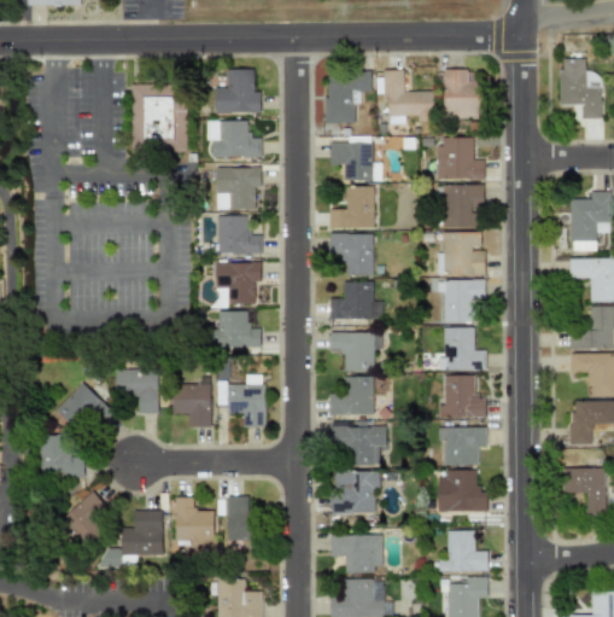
[(586,59),(565,59),(565,70),(560,70),(561,106),(583,105),(583,120),(602,120),(601,73),(586,73),(586,59)]
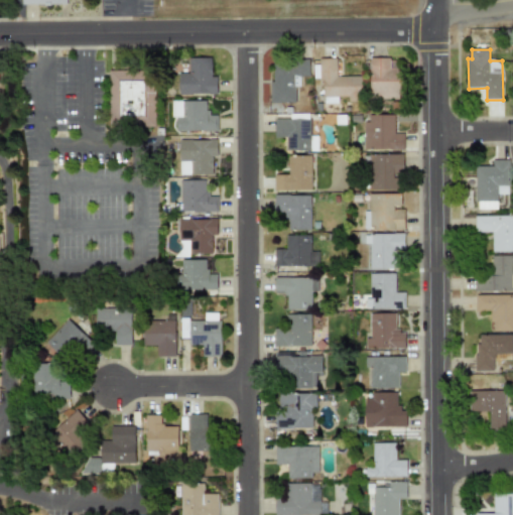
[(219,78),(214,78),(214,59),(190,58),(189,74),(180,74),(180,95),(218,96),(219,78)]
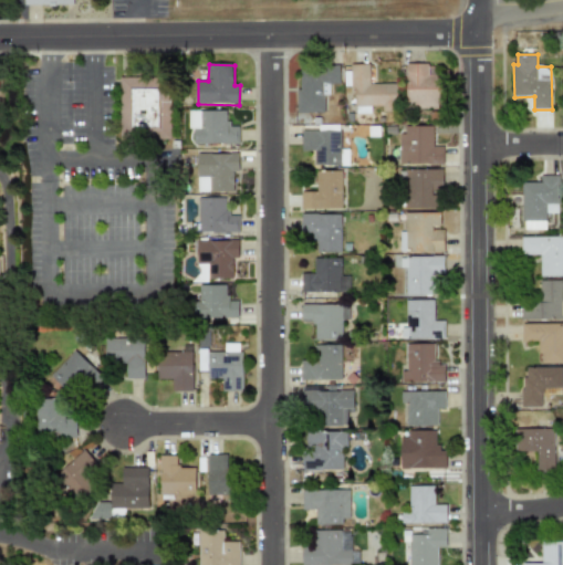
[(372,65),(354,65),(354,106),(385,107),(385,113),(398,113),(398,85),(371,84),(372,65)]
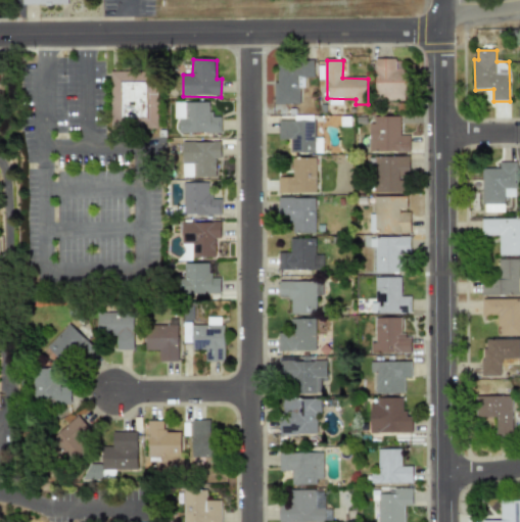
[(377,60),(376,100),(408,101),(409,72),(403,72),(403,60),(377,60)]
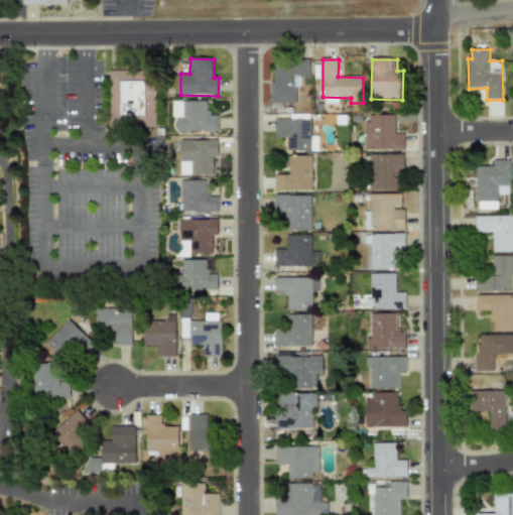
[(297,104),(297,88),(302,88),(302,78),(311,78),(311,61),(273,61),(273,104),(297,104)]
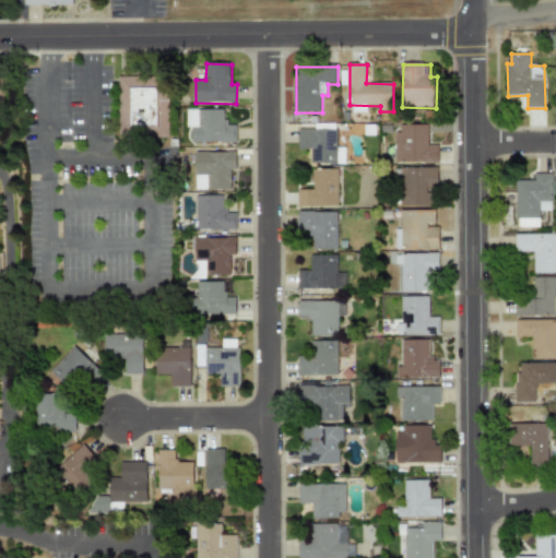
[(169,135),(169,76),(120,76),(120,137),(169,135)]
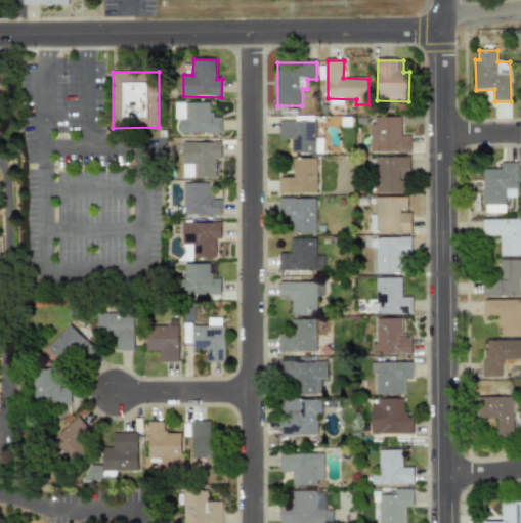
[(176,103),(176,121),(180,121),(180,134),(222,133),(222,118),(212,118),(212,103),(176,103)]
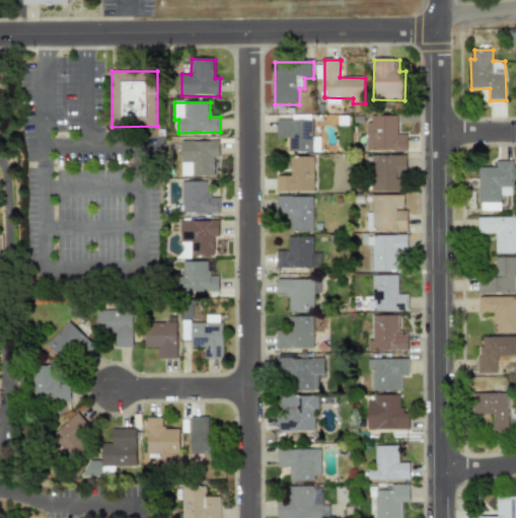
[(398,117),(369,116),(368,151),(408,151),(408,135),(398,135),(398,117)]
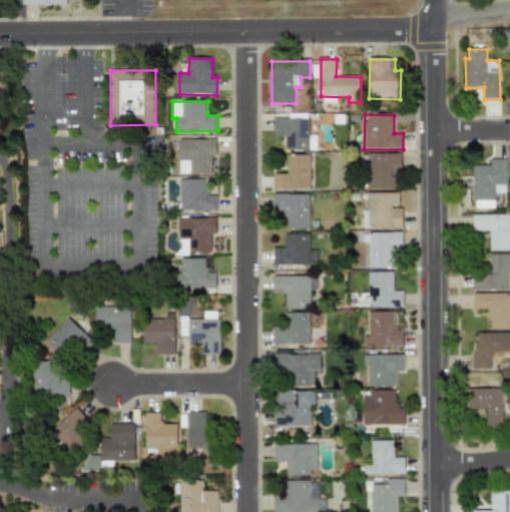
[(275,137),(287,137),(286,150),(317,151),(318,135),(310,135),(311,119),(275,119),(275,137)]
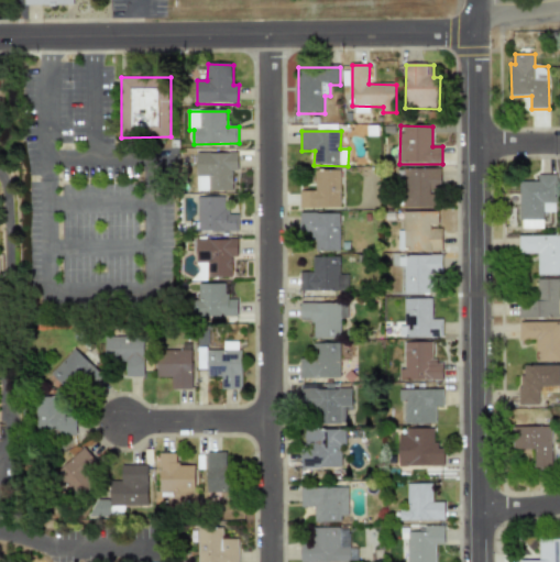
[(239,173),(239,154),(197,153),(197,191),(233,193),(233,173),(239,173)]
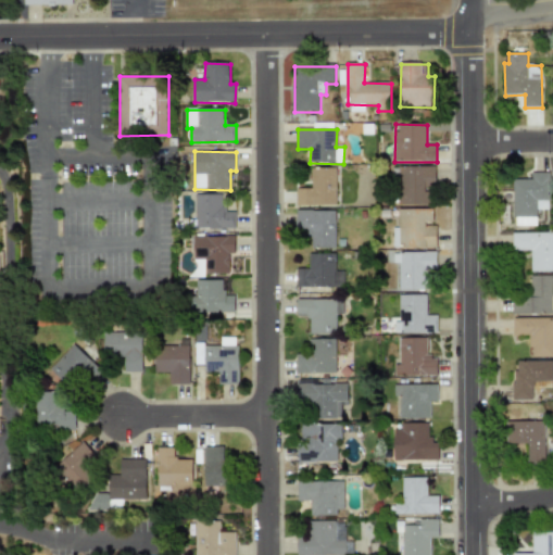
[(397,206),(432,205),(432,188),(437,188),(437,166),(396,168),(397,206)]
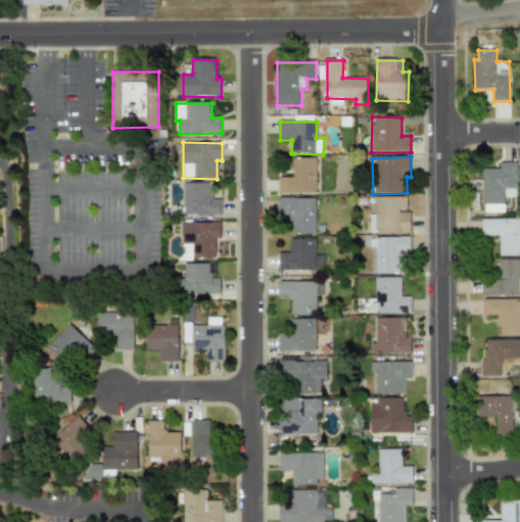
[(317,158),(293,159),(294,178),(280,178),(280,194),(318,193),(317,158)]
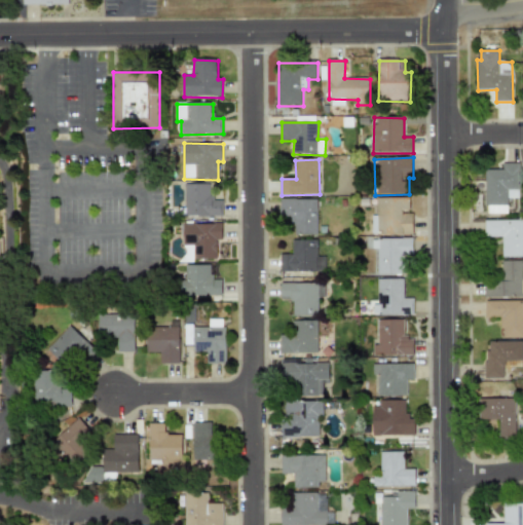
[(486,171),(487,215),(509,214),(509,199),(520,199),(520,163),(503,163),(503,170),(486,171)]
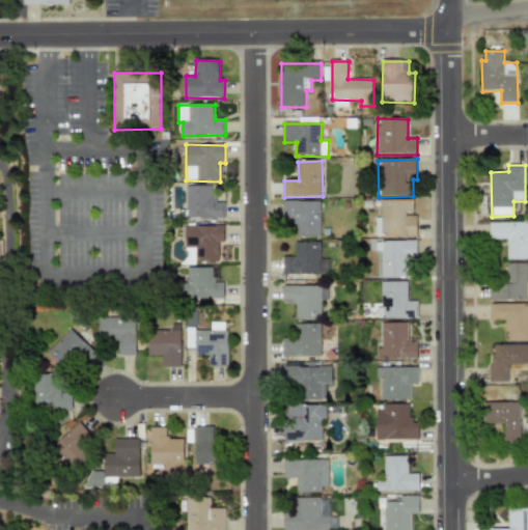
[(213,186),(187,187),(187,219),(225,219),(225,202),(214,203),(213,186)]
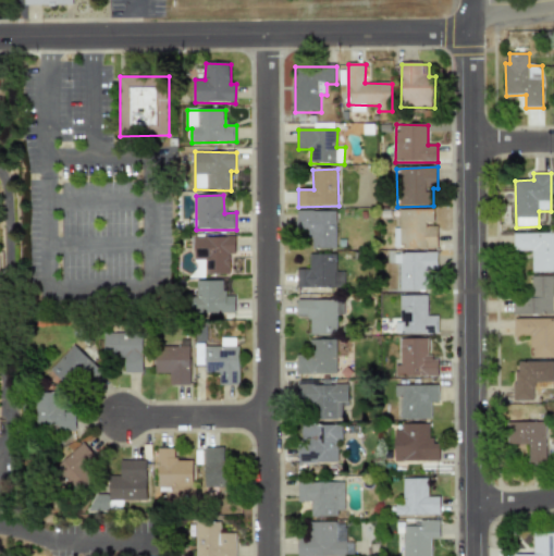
[(434,210),(401,210),(401,229),(395,229),(395,249),(438,249),(439,225),(434,225),(434,210)]
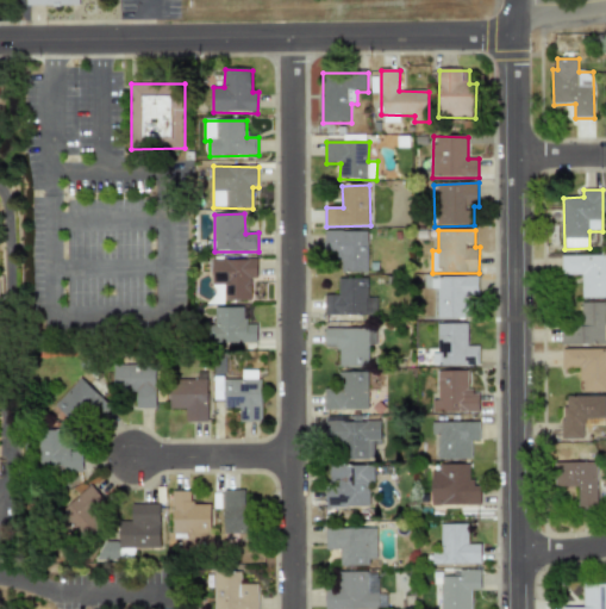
[(369,232),(326,231),(326,252),(341,252),(341,272),(369,272),(369,232)]
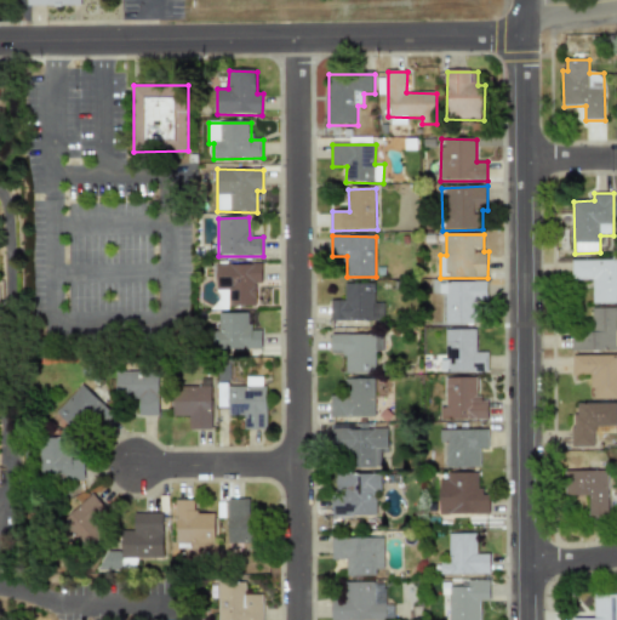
[(572,261),(573,280),(594,280),(594,303),(616,303),(616,260),(572,261)]
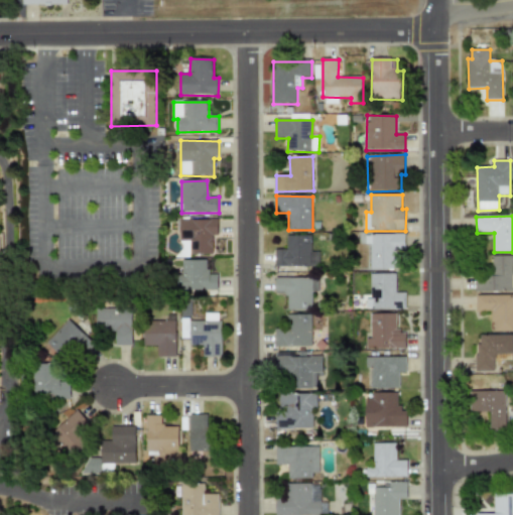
[(180,241),(190,240),(190,255),(214,254),(214,236),(219,236),(219,220),(180,221),(180,241)]
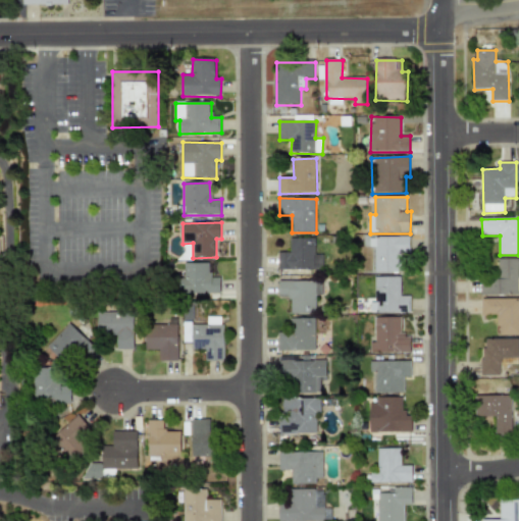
[(375,247),(375,273),(401,273),(402,254),(410,254),(411,238),(371,237),(370,247),(375,247)]
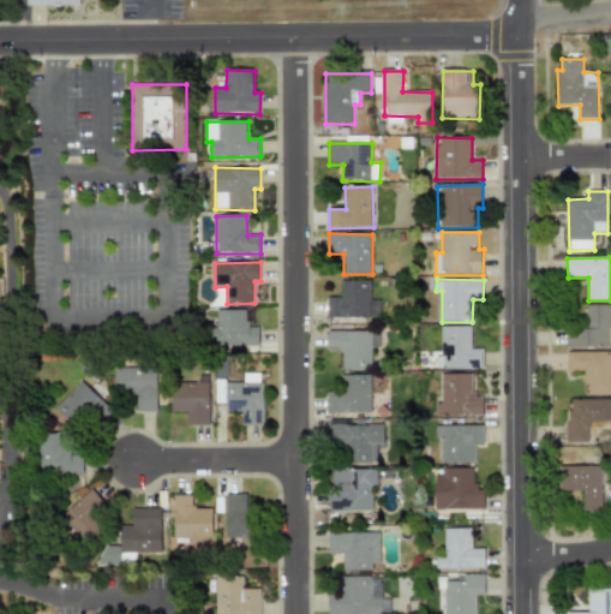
[(329,298),(329,319),(379,317),(379,300),(372,300),(372,281),(342,281),(342,298),(329,298)]
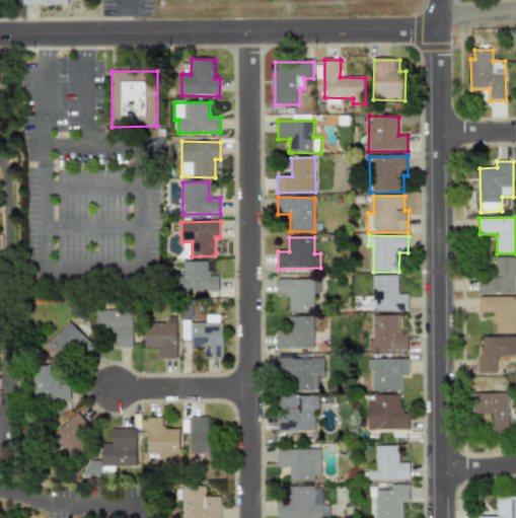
[(478,293),(515,294),(515,259),(496,257),(496,278),(480,278),(478,293)]
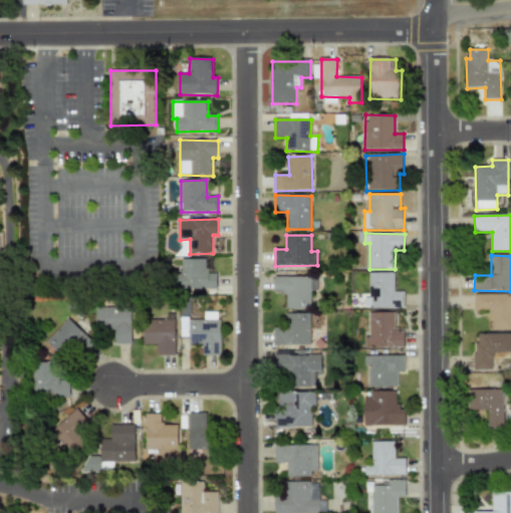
[(208,260),(183,259),(182,274),(178,274),(178,289),(218,289),(218,274),(208,274),(208,260)]
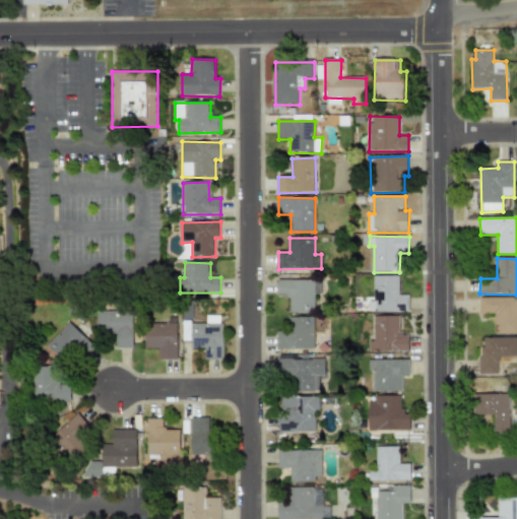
[(399,276),(374,276),(375,302),(370,302),(370,313),(409,312),(409,296),(400,296),(399,276)]
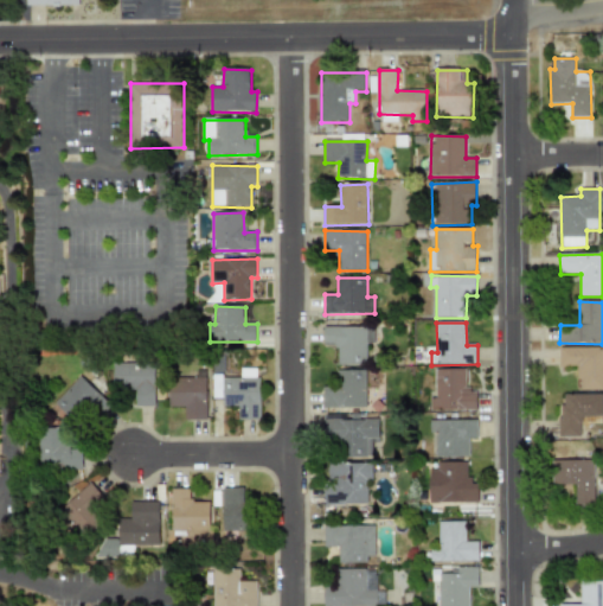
[(369,365),(367,327),(325,327),(326,345),(339,345),(339,365),(369,365)]
